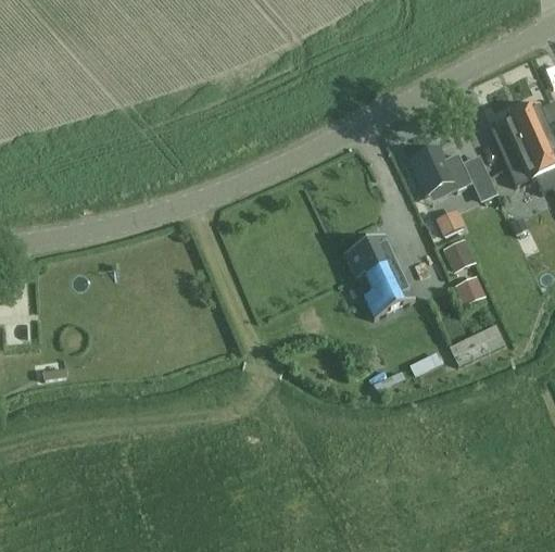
[(554,114),(549,100),(500,122),(527,182),(554,167),(554,114)]
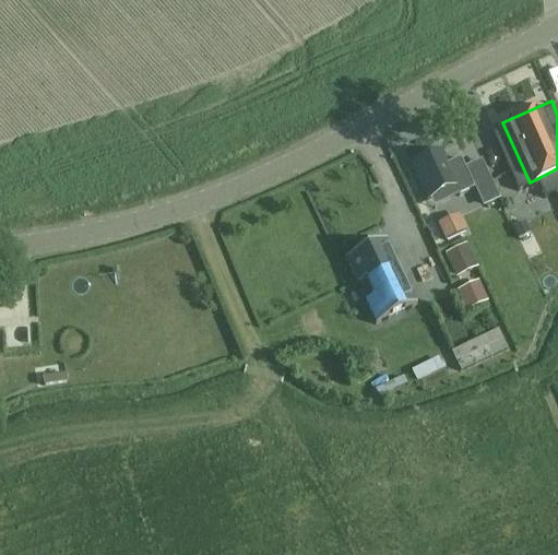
[(442,150),(414,162),(429,196),(446,188),(448,193),(456,189),(459,193),(475,186),(462,155),(448,162),(442,150)]
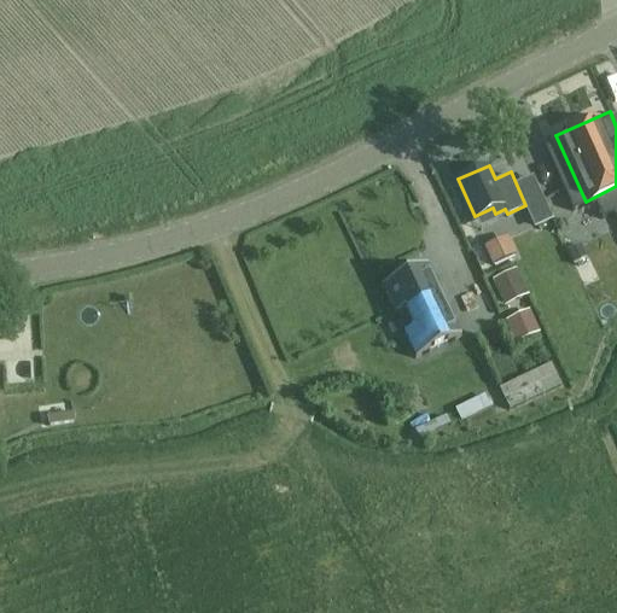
[(545,197),(530,204),(539,223),(553,216),(545,197)]
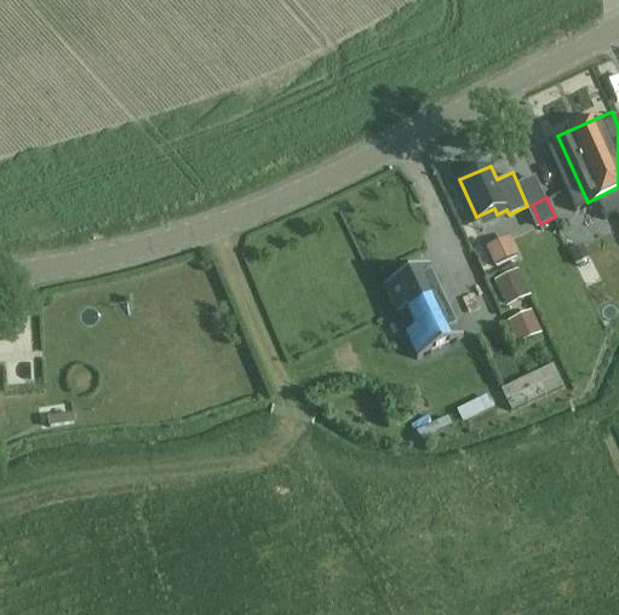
[(397,311),(408,305),(417,326),(406,331),(417,354),(417,355),(417,356),(463,334),(463,333),(462,333),(429,264),(430,264),(429,262),(383,283),(384,285),(385,285),(397,311)]
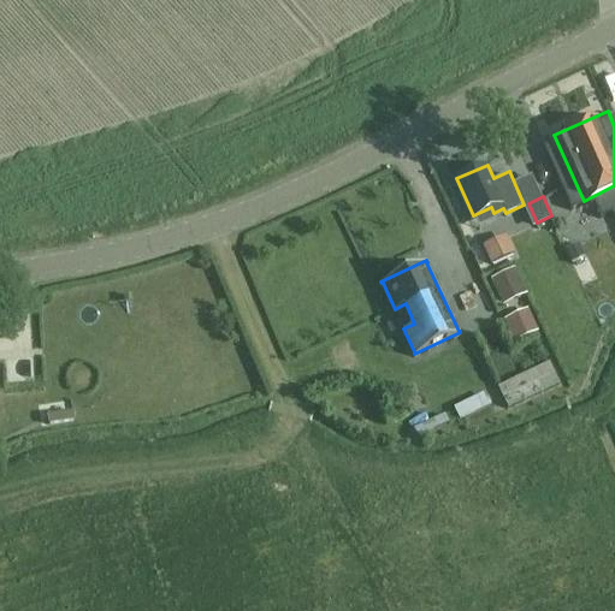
[(502,295),(524,284),(515,265),(494,276),(502,295)]
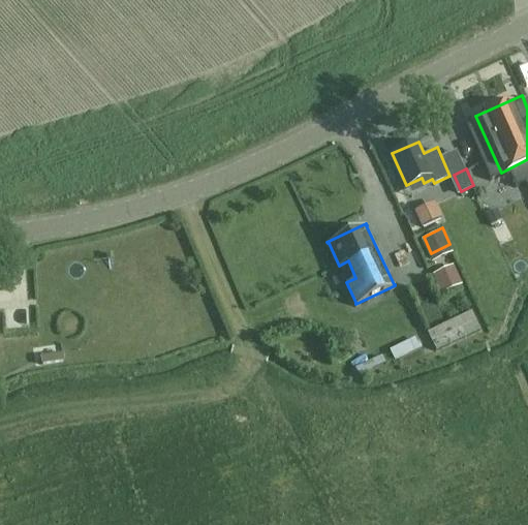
[(462,281),(453,264),(434,272),(443,290),(462,281)]
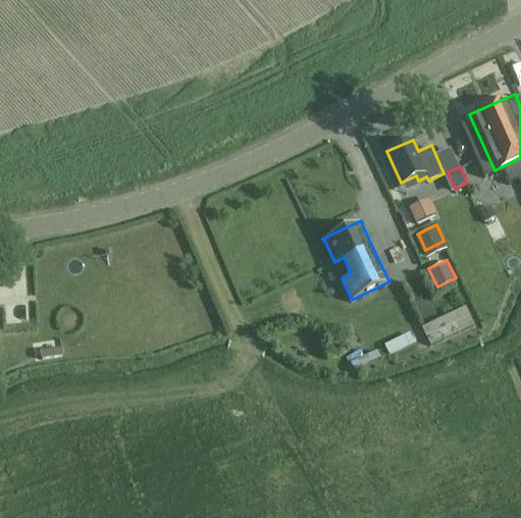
[(475,322),(466,304),(422,325),(430,344),(475,322)]
